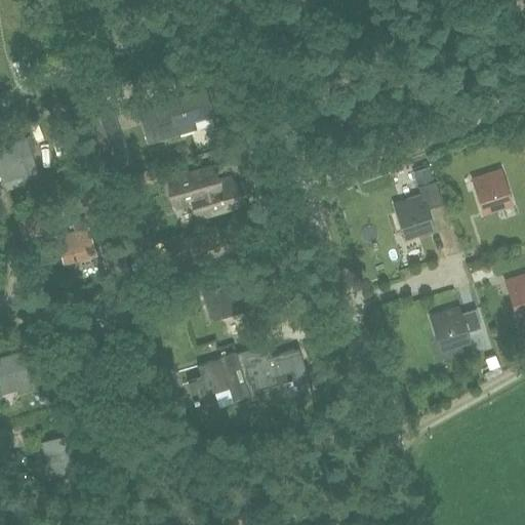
[(211,115),(204,91),(135,112),(146,145),(197,129),(194,120),(211,115)]
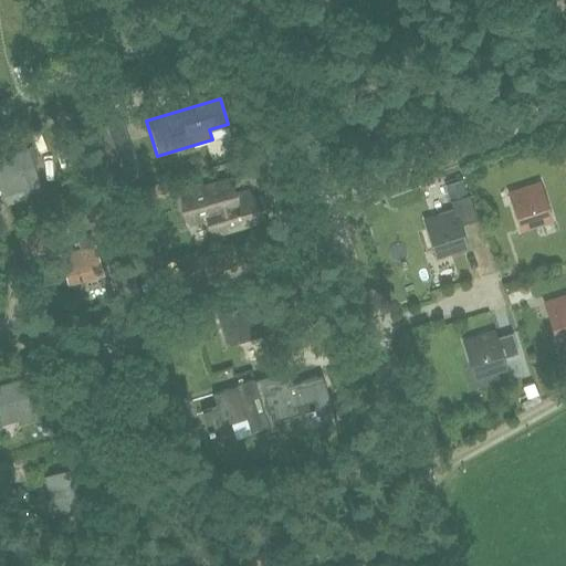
[(93,127),(91,128),(112,187),(142,176),(121,117),(115,119),(93,127)]
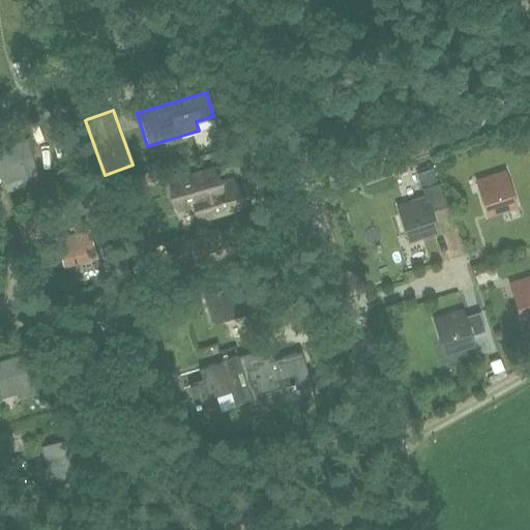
[(37,177),(26,140),(0,147),(0,175),(2,183),(23,177),(24,181),(37,177)]
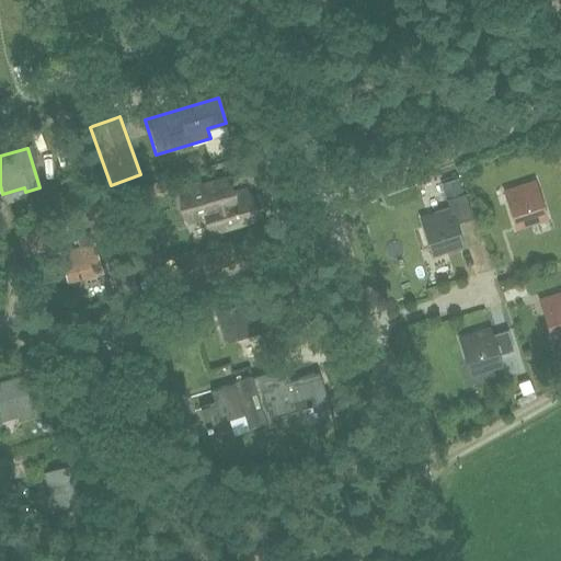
[(232,193),(227,175),(176,191),(187,224),(205,218),(210,232),(252,219),(243,189),(232,193)]
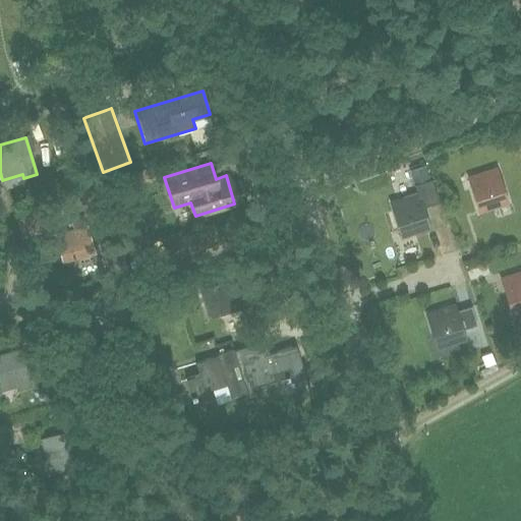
[(479,212),(507,203),(496,168),(468,177),(479,212)]
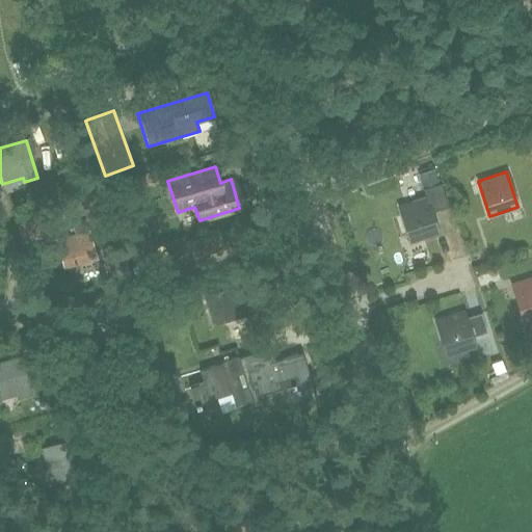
[(441,183),(423,188),(425,195),(410,201),(411,203),(398,207),(409,242),(410,242),(409,238),(421,234),(423,238),(439,233),(431,210),(447,205),(441,183)]
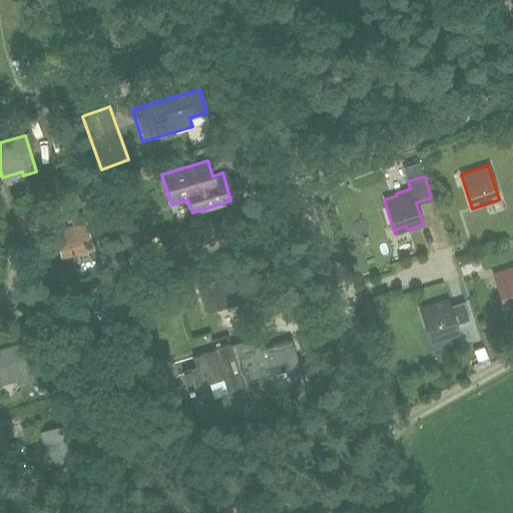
[(43,200),(14,209),(22,234),(51,225),(43,200)]
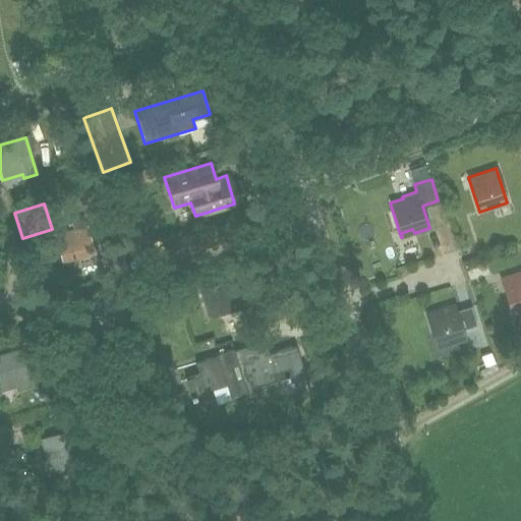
[(87,227),(83,217),(70,220),(74,230),(55,235),(63,263),(95,253),(87,226),(87,227)]
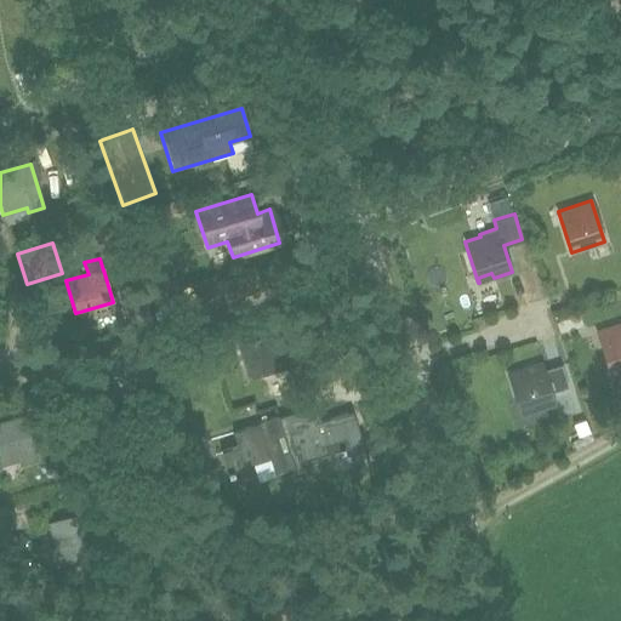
[(610,374),(620,370),(620,324),(597,332),(610,374)]
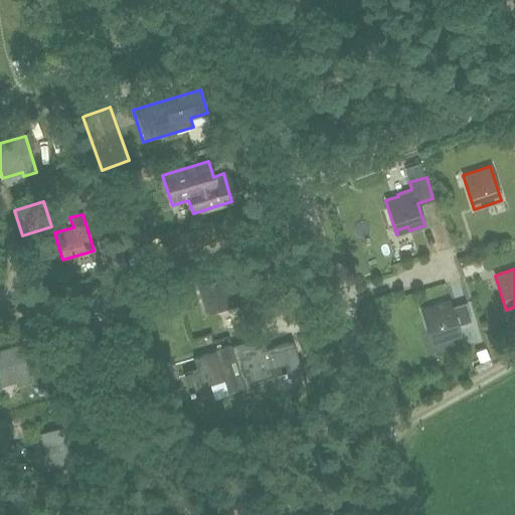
[(225,285),(224,279),(197,288),(206,316),(246,302),(239,280),(225,285)]
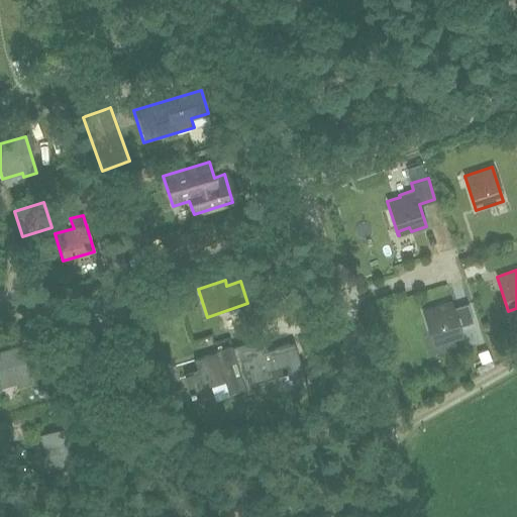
[(461,336),(458,327),(472,322),(466,304),(452,308),(450,302),(423,311),(433,345),(461,336)]
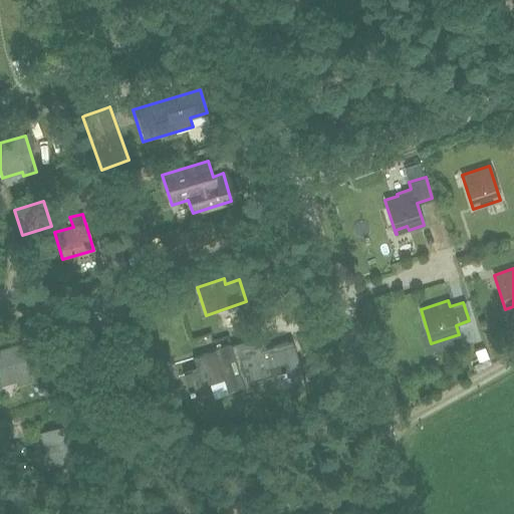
[(291,340),(248,354),(244,341),(230,345),(230,344),(215,349),(215,351),(193,358),(198,371),(185,375),(193,400),(212,393),(210,384),(224,380),(228,391),(243,387),(245,395),(254,392),(251,382),(300,366),(291,340)]
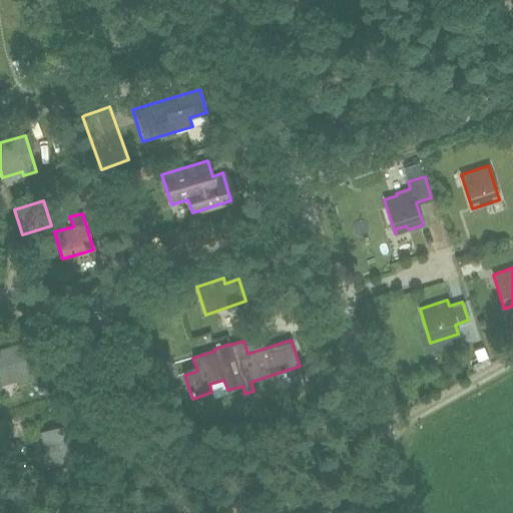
[(31,381),(21,343),(0,348),(0,384),(15,380),(17,385),(31,381)]
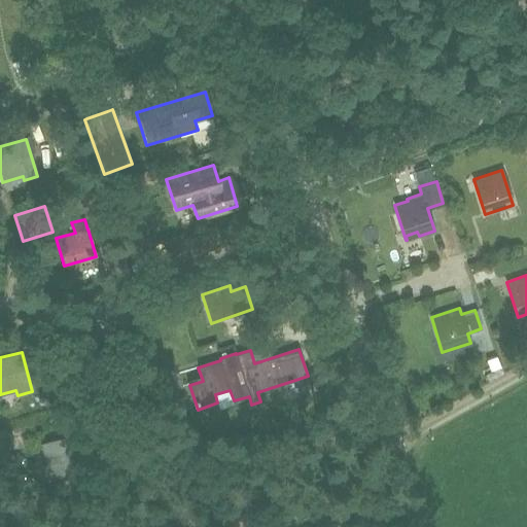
[(46,480),(85,469),(83,462),(76,434),(44,444),(49,463),(42,465),(46,480)]
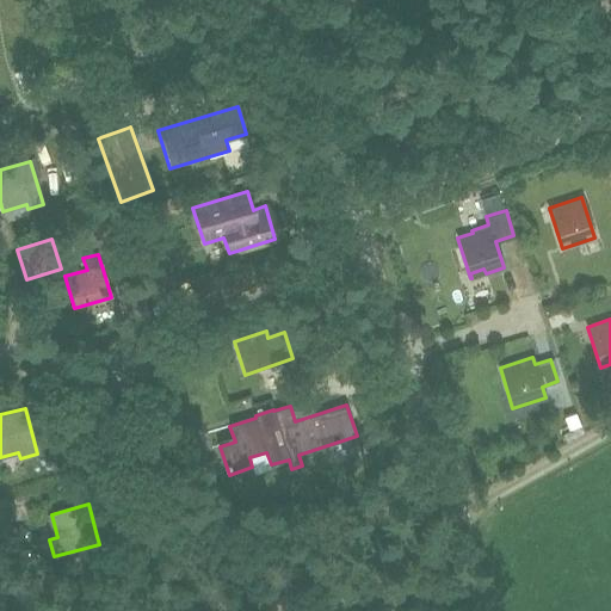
All buildings are outlined.
